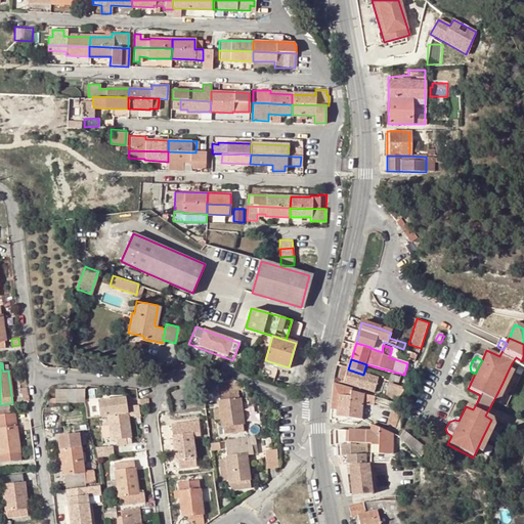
[(339,384),(343,385),(344,382),(348,369),(343,368),(339,384)]
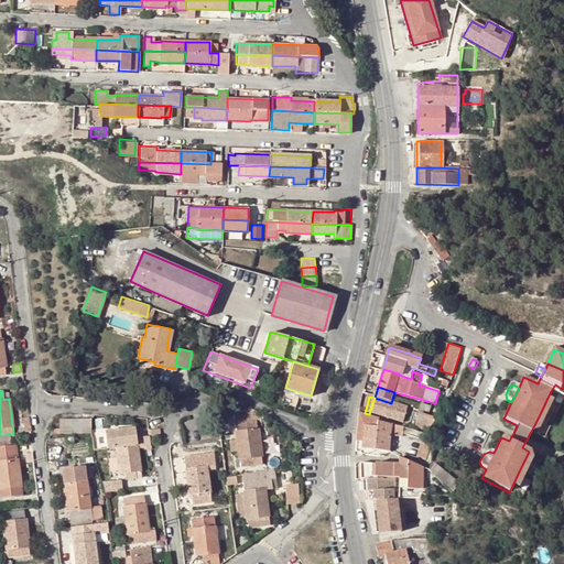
[(391,403),(375,398),(370,411),(369,414),(401,423),(407,408),(391,403)]
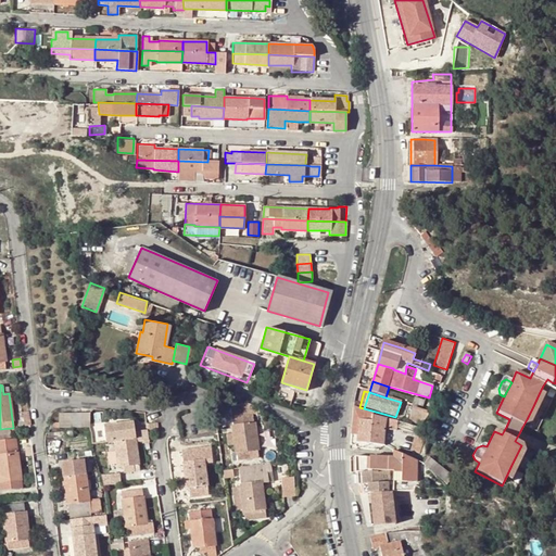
[(545,395),(540,392),(533,406),(527,419),(531,421),(539,408),(545,395)]
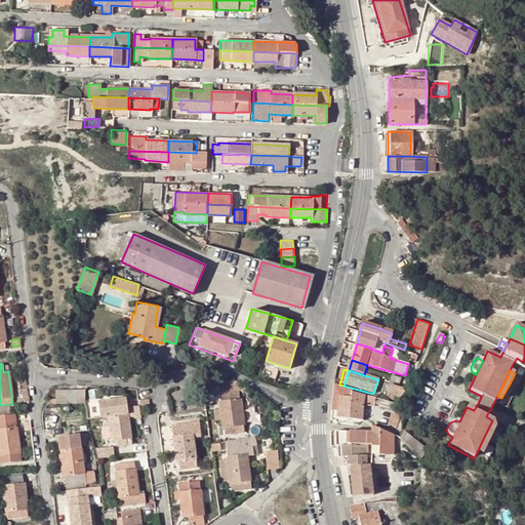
[(390,382),(398,386),(400,378),(391,376),(390,382)]
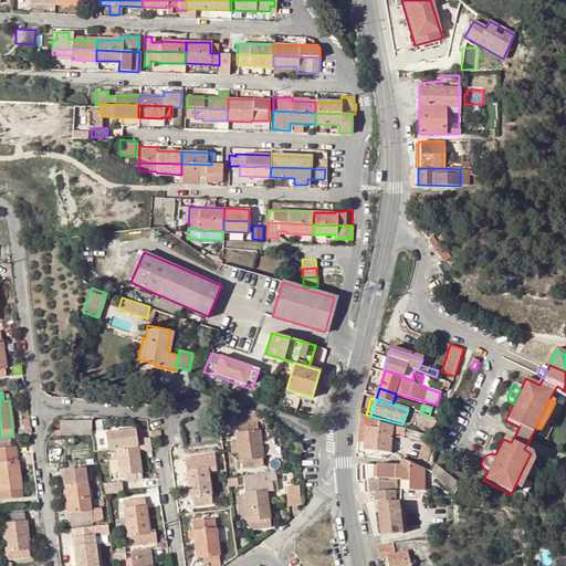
[(238,467),(262,464),(257,421),(255,411),(234,412),(237,432),(240,450),(241,459),(237,460),(238,467)]
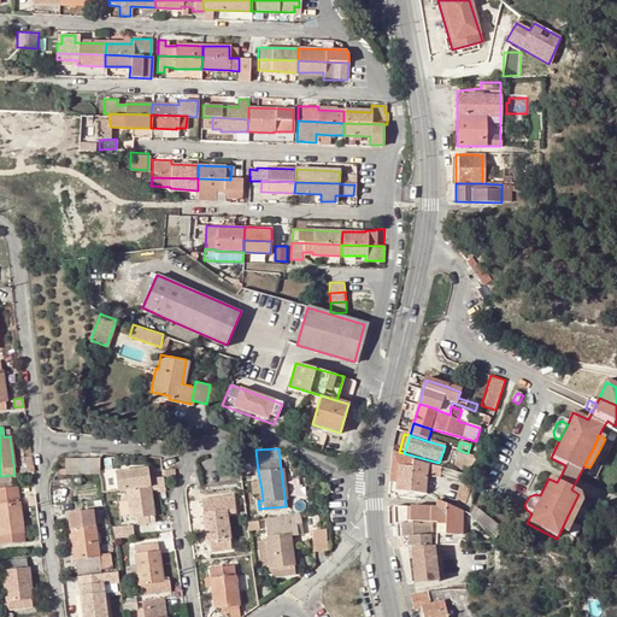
[(458,454),(454,466),(468,471),(476,460),(458,454)]
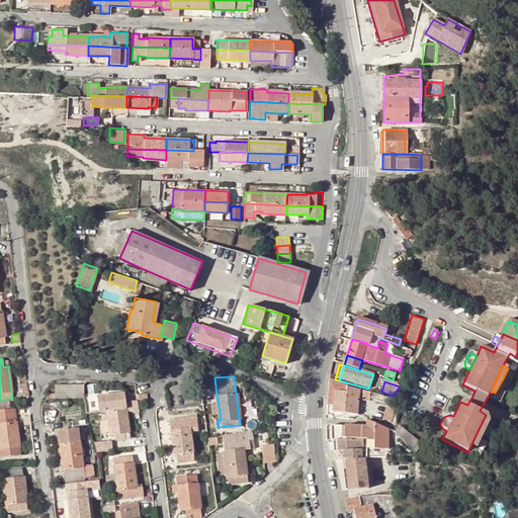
[(346,389),(346,385),(329,383),(327,400),(333,400),(332,413),(356,415),(359,391),(346,389)]
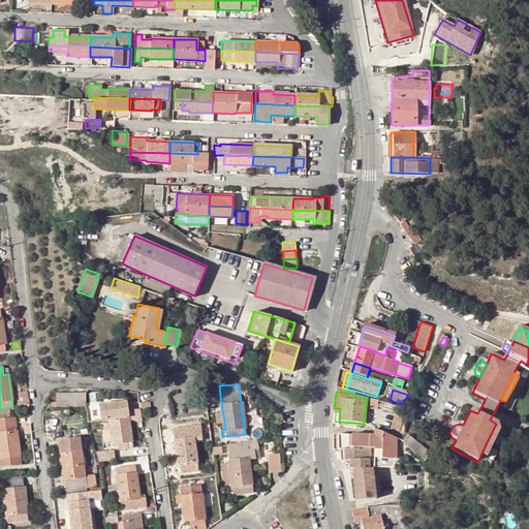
[(55,406),(64,406),(64,393),(55,393),(55,406)]
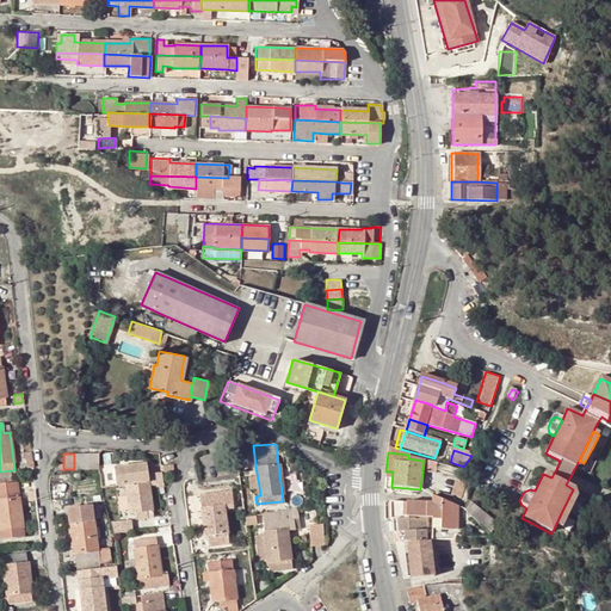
[(88,469),(88,454),(74,454),(74,469),(88,469)]
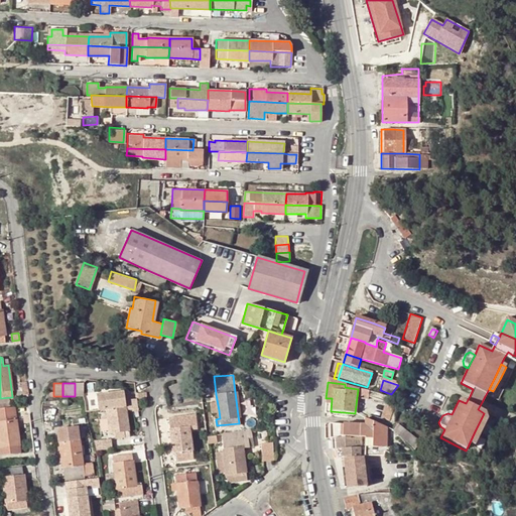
[(75,383),(75,396),(84,396),(84,384),(84,383),(75,383)]
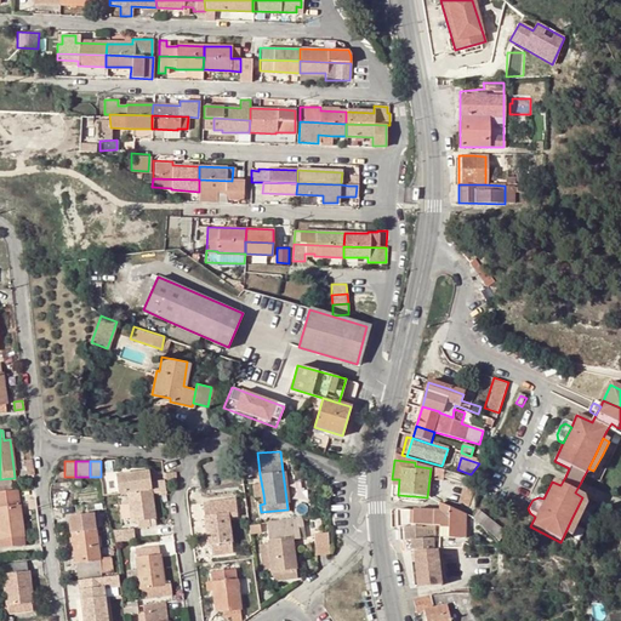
[(138,528),(157,525),(152,493),(152,489),(148,471),(115,477),(118,495),(127,493),(131,522),(137,520),(138,528)]
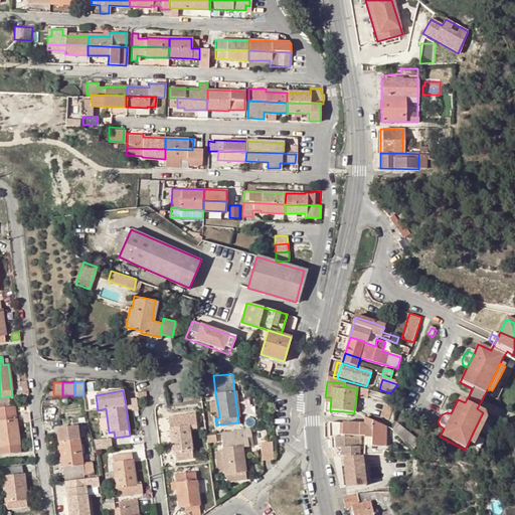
[(393,409),(384,403),(381,412),(380,417),(388,420),(389,418),(393,409)]
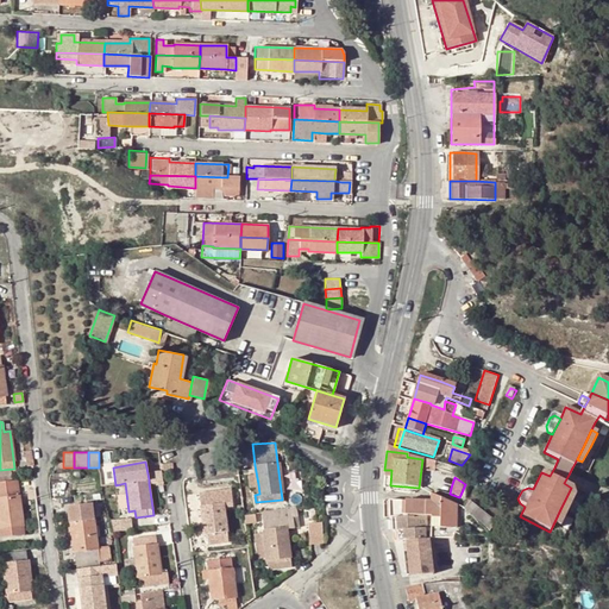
[(0,483),(0,533),(1,539),(24,537),(20,513),(19,500),(16,482),(0,483)]
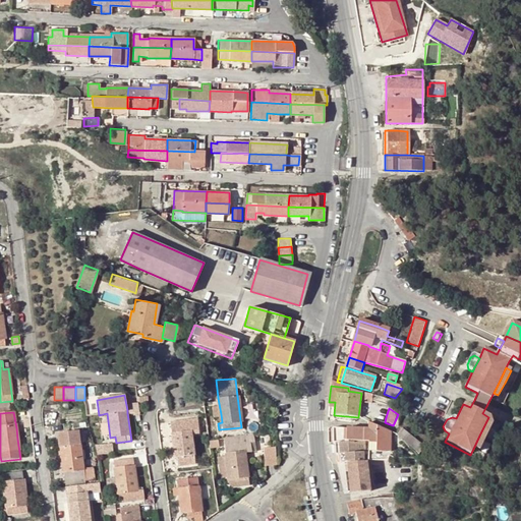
[(195,462),(190,422),(170,425),(174,457),(179,456),(180,462),(185,461),(185,464),(195,462)]
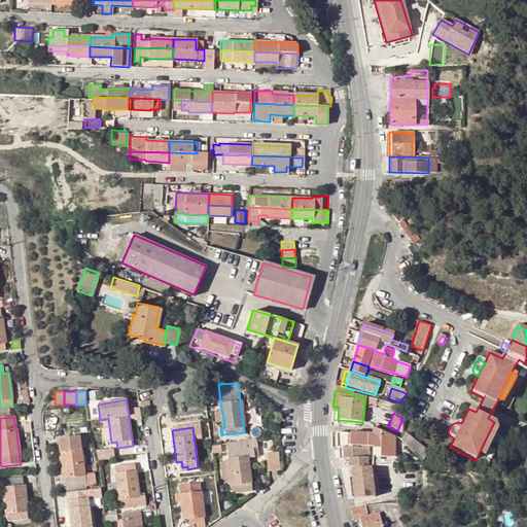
[(371,467),(390,466),(393,461),(394,458),(394,436),(373,427),(373,433),(372,447),(371,459),(371,466),(371,467)]
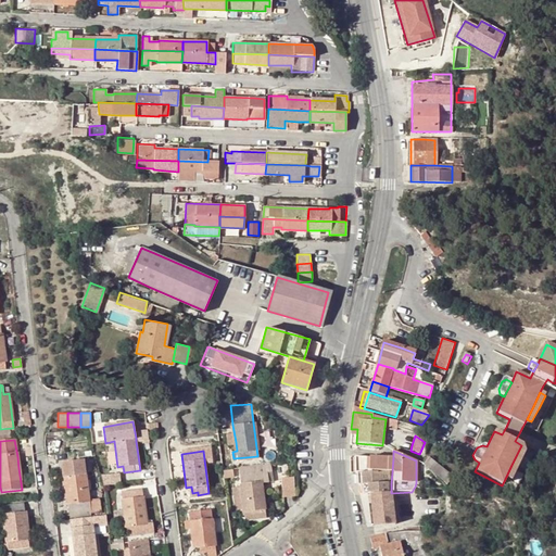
[(523,455),(518,452),(512,465),(505,479),(509,481),(516,468),(523,455)]
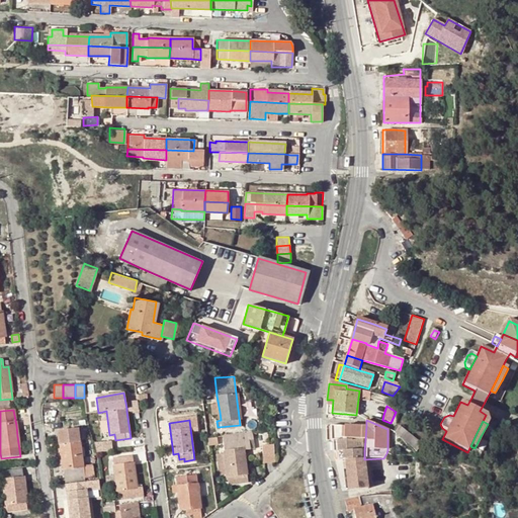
[(16,425),(17,436),(26,435),(24,424),(16,425)]
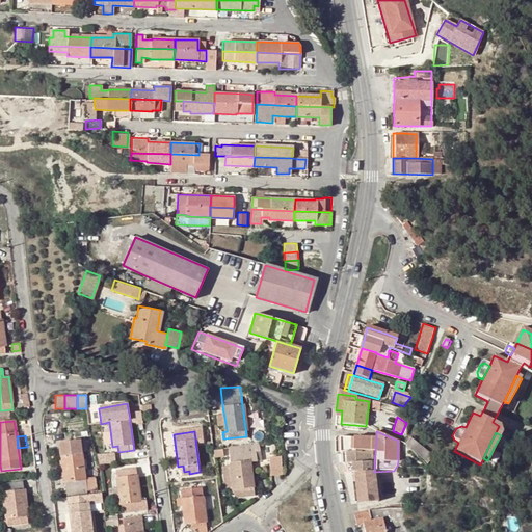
[(341,452),(371,451),(370,437),(340,437),(340,452),(341,452)]
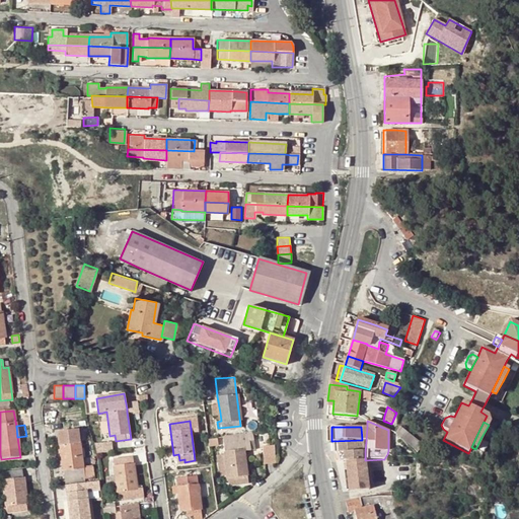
[(70,429),(57,431),(59,445),(61,445),(65,479),(84,476),(84,470),(78,429),(70,431),(70,429)]
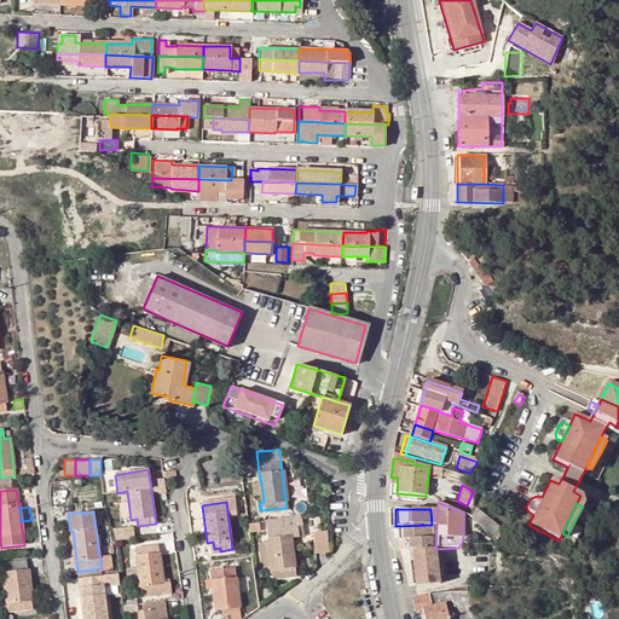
[(298,524),(302,524),(301,518),(289,519),(288,518),(266,521),(273,574),(296,572),(291,537),(299,536),(298,524)]
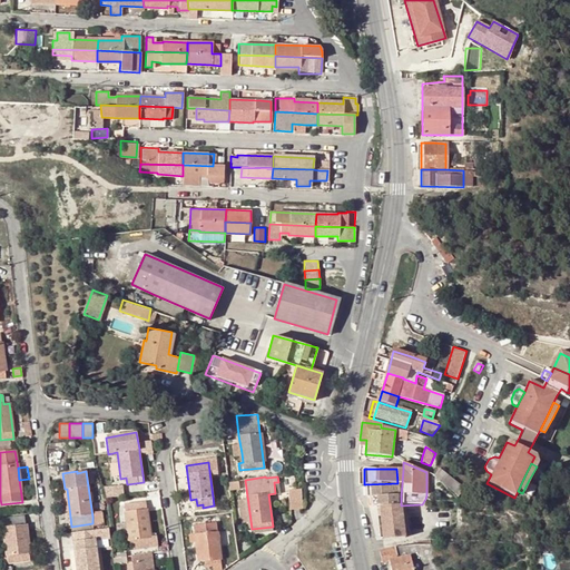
[(365,484),(365,491),(365,497),(372,497),(375,497),(401,497),(402,483),(397,483),(365,484)]
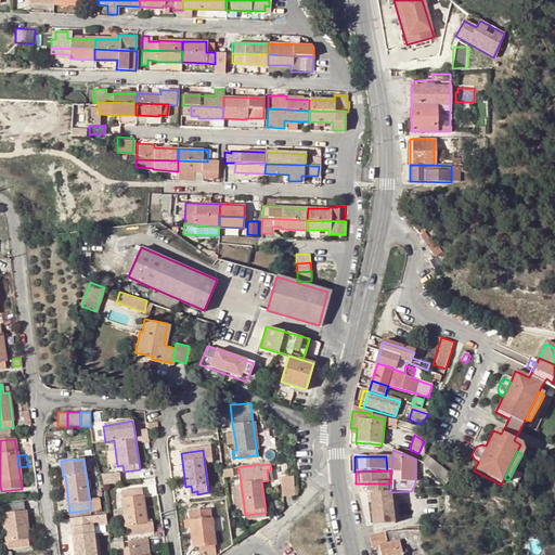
[(100,485),(119,481),(118,472),(99,475),(100,485)]
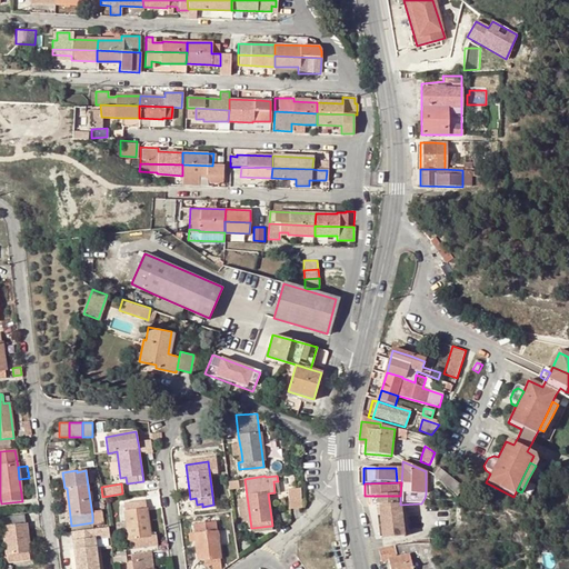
[(291,508),(301,507),(300,500),(298,488),(289,489),(290,501),(291,508)]
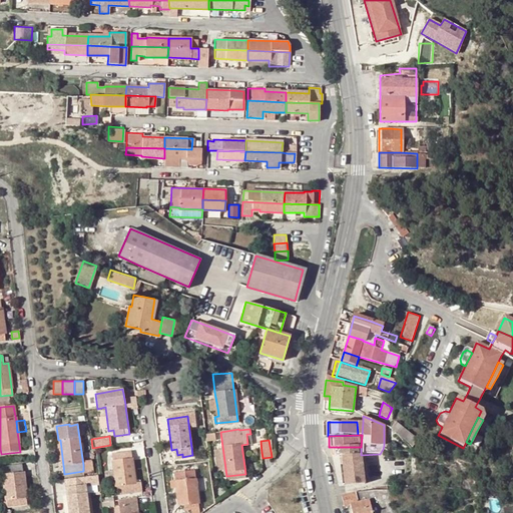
[(361,447),(338,447),(338,455),(361,454),(361,447)]
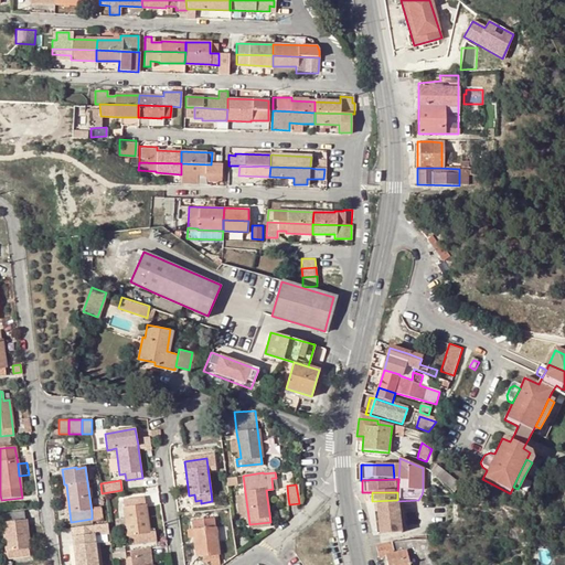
[(145,499),(123,502),(129,545),(157,541),(155,531),(149,532),(146,505),(145,499)]
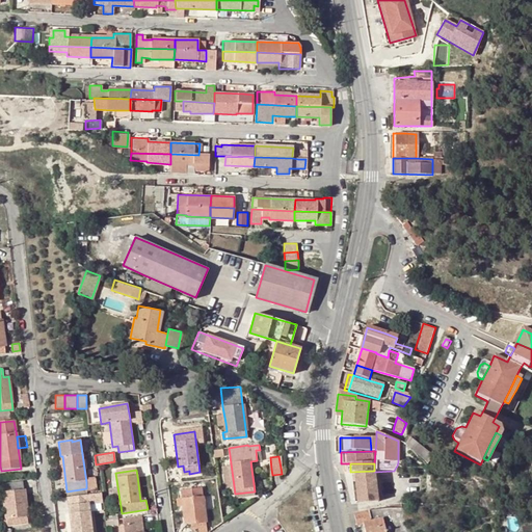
[(355,505),(376,504),(374,472),(353,473),(355,505)]
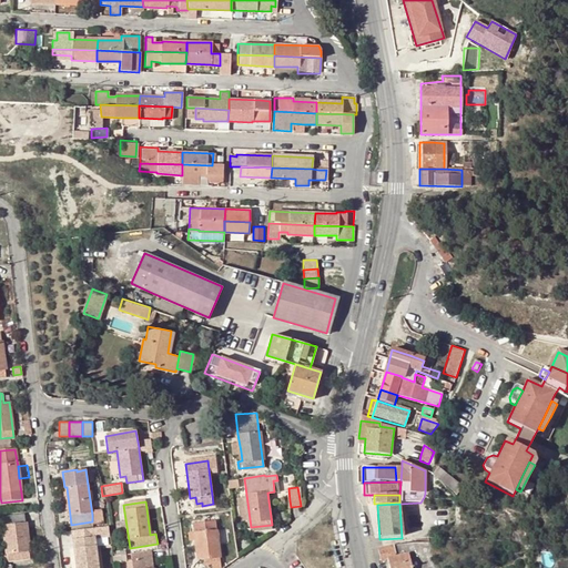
[(146,508),(150,535),(155,534),(152,507),(146,508)]
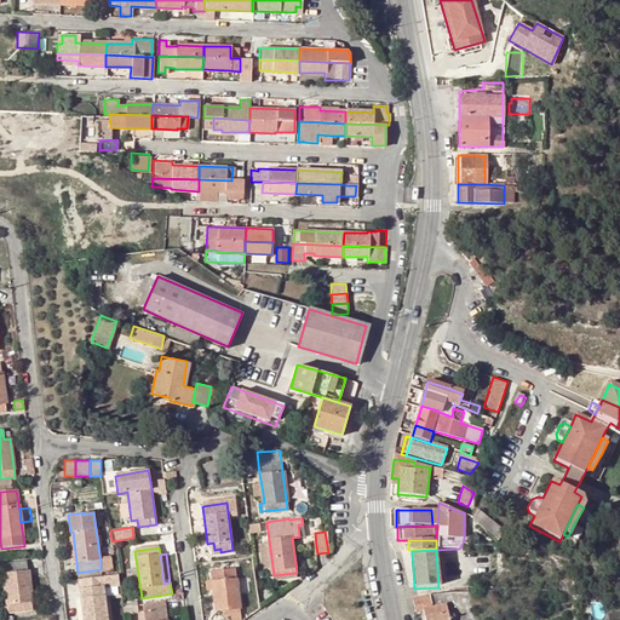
[(32,608),(26,561),(3,564),(9,612),(32,608)]
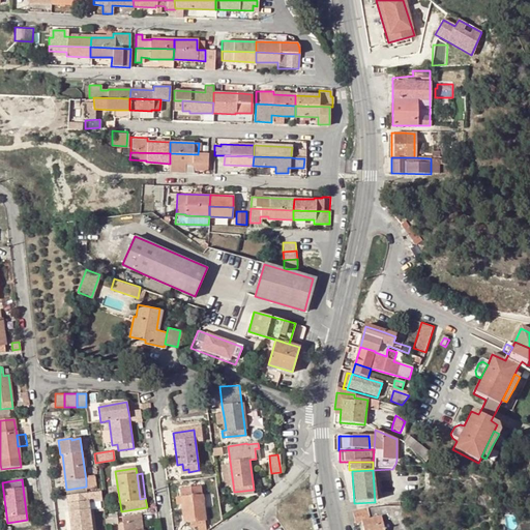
[(93,479),(86,480),(86,487),(87,489),(94,488),(93,479)]
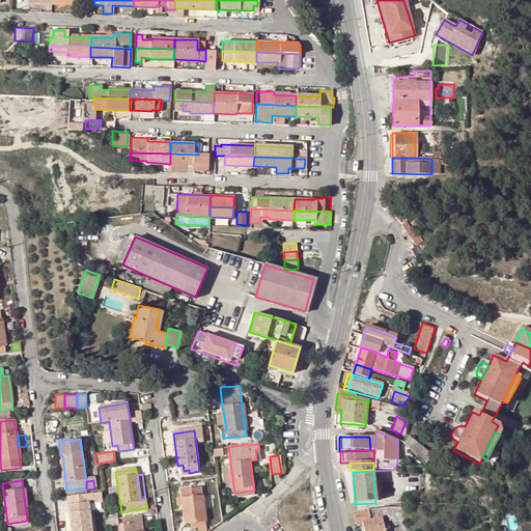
[(192,529),(200,528),(200,530),(206,530),(207,530),(201,486),(180,488),(185,523),(191,522),(192,529)]
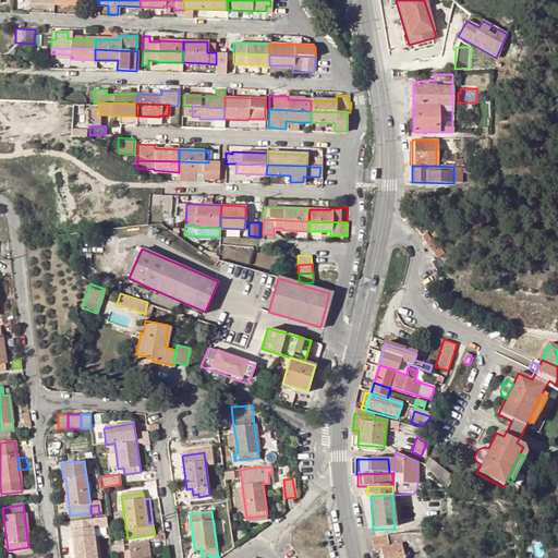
[(99,519),(70,522),(74,557),(96,557),(93,526),(99,525),(99,519)]
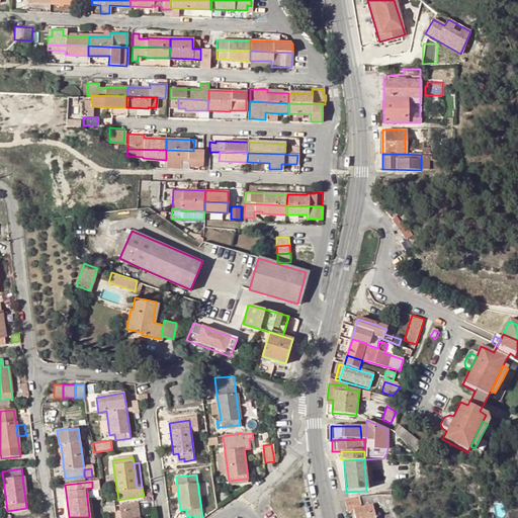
[(353,511),(354,517),(396,517),(391,495),(377,495),(366,496),(355,498),(345,501),(347,512),(353,511)]
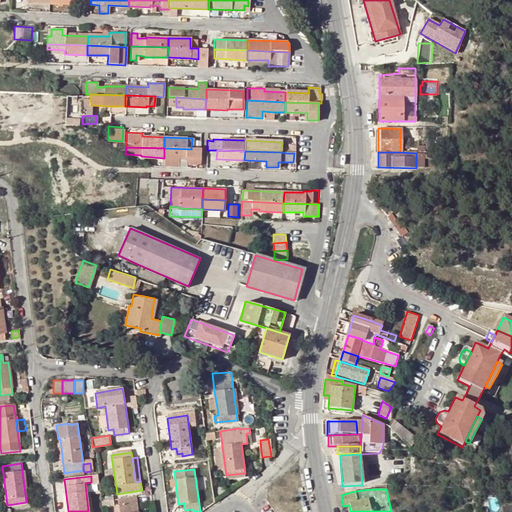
[(138,511),(137,496),(117,498),(118,511),(138,511)]
